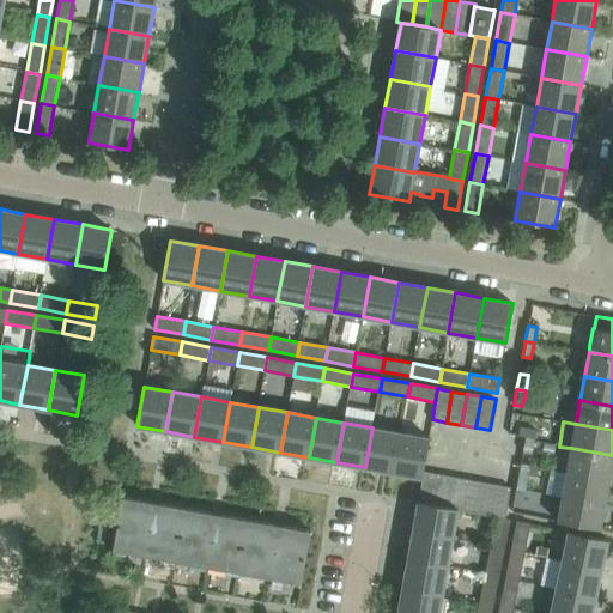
[(365,467),(394,473),(401,432),(372,428),(365,467)]
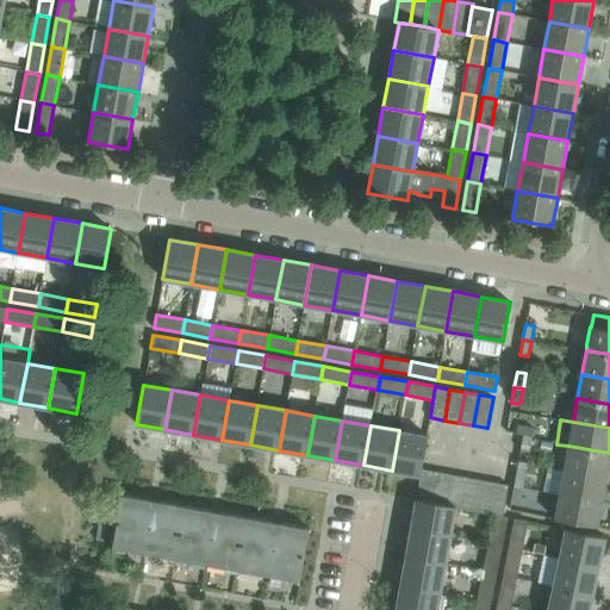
[(517,425),(516,434),(523,435),(531,436),(533,428),(517,425)]
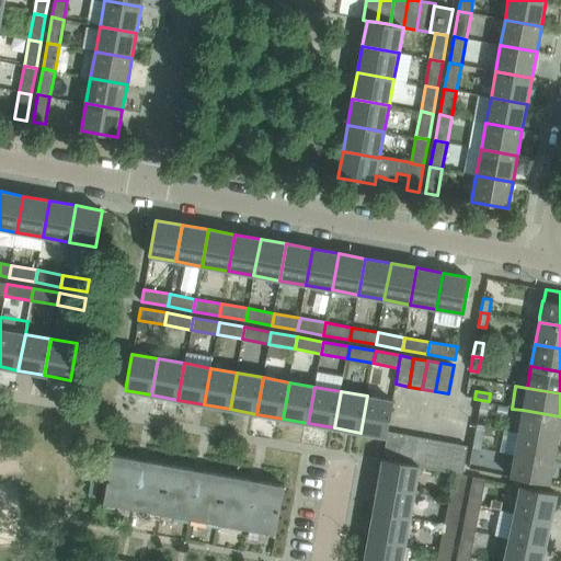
[(387,437),(388,431),(393,401),(367,396),(361,433),(387,437)]
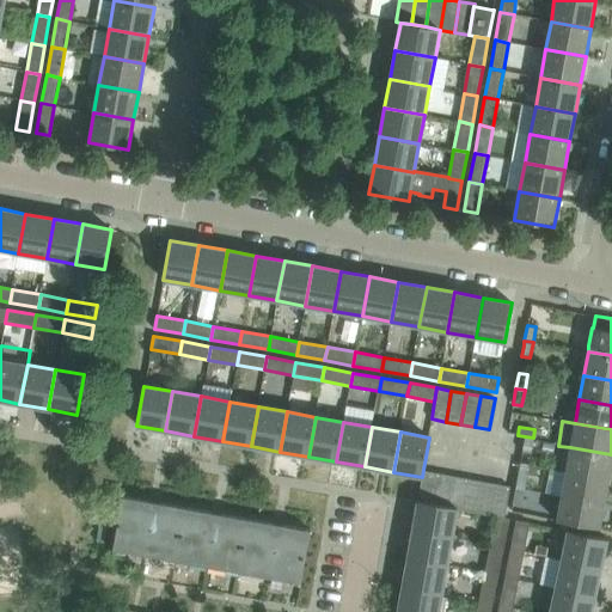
[(525,436),(522,451),(531,453),(533,438),(525,436)]
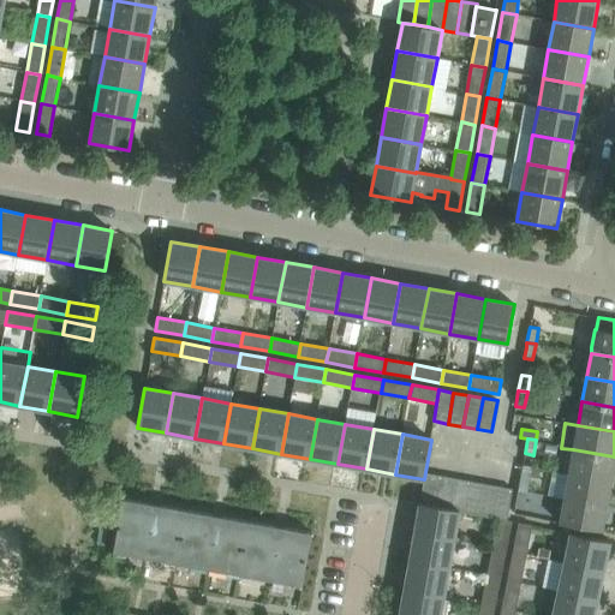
[(611,482),(614,460),(614,457),(573,449),(568,473),(611,482)]
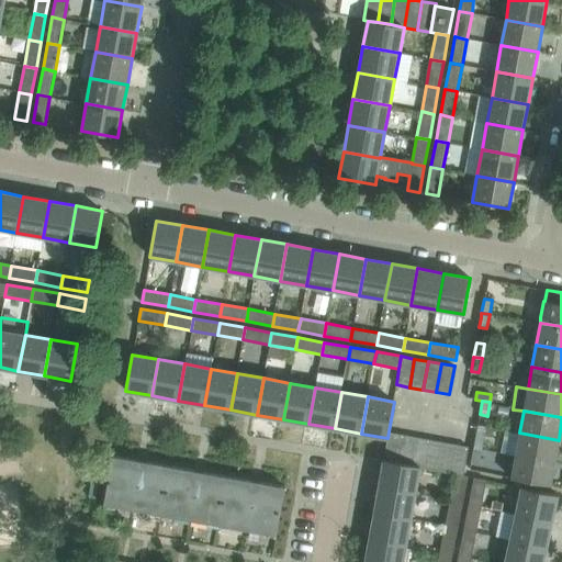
[(402,435),(389,431),(388,438),(383,460),(396,462),(402,435)]
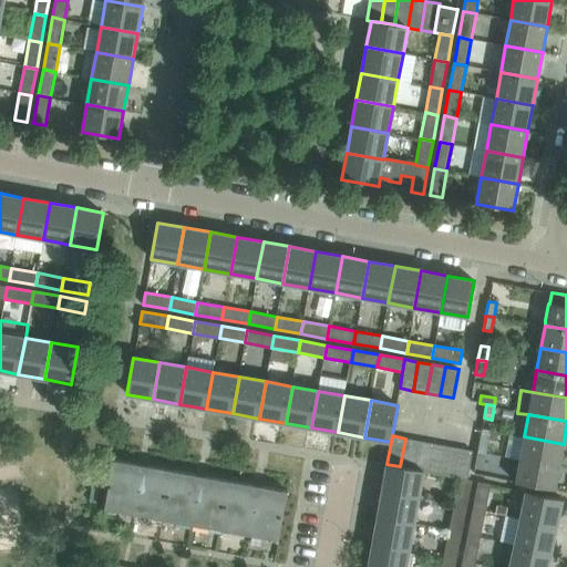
[(559,466),(564,444),(524,436),(521,459),(559,466)]
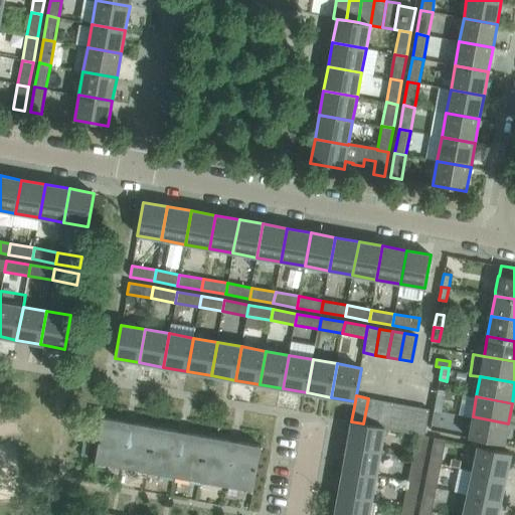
[(434,410),(442,411),(444,398),(437,397),(434,410)]
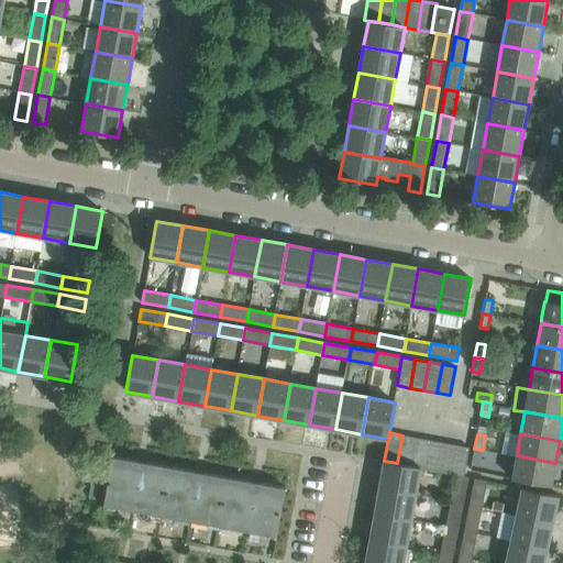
[(397,463),(410,465),(416,438),(403,435),(397,463)]
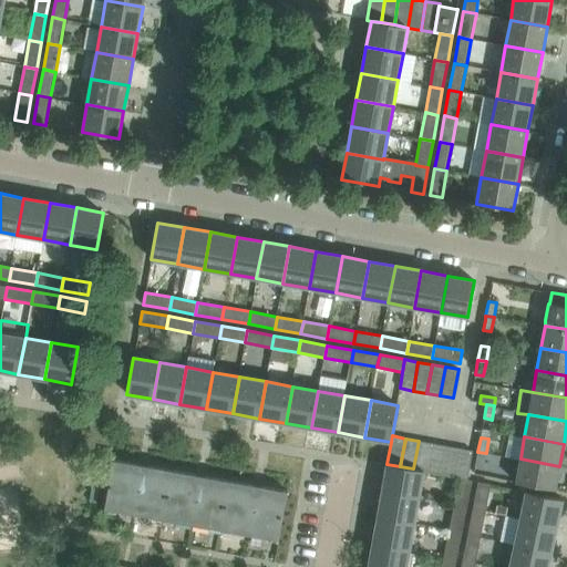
[(432,443),(419,441),(413,468),(424,471),(428,471),(432,443)]
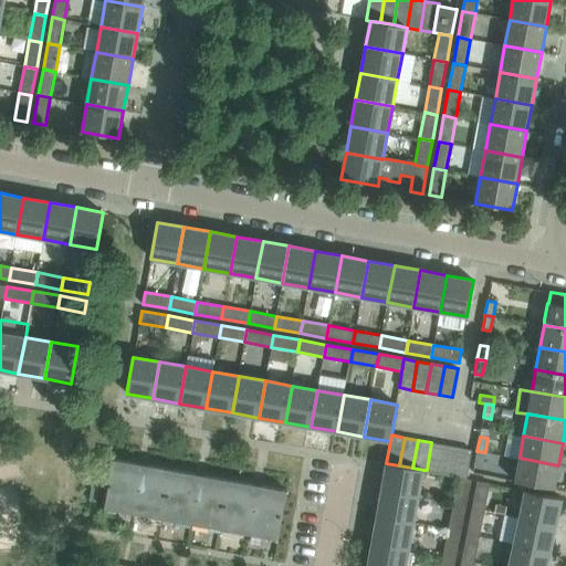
[(444,444),(431,442),(427,470),(440,473),(444,444)]
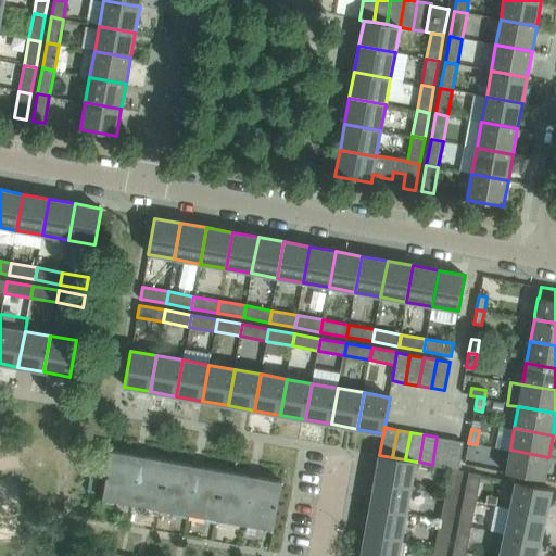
[(450,440),(437,437),(432,465),(445,467),(450,440)]
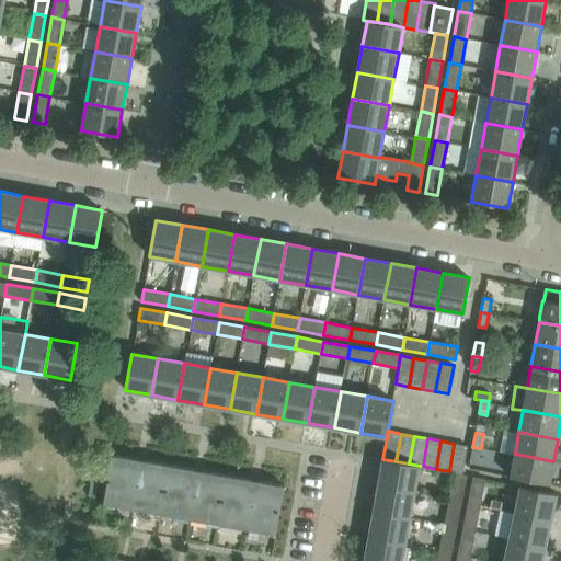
[(467,446),(454,444),(449,471),(455,472),(462,474),(467,446)]
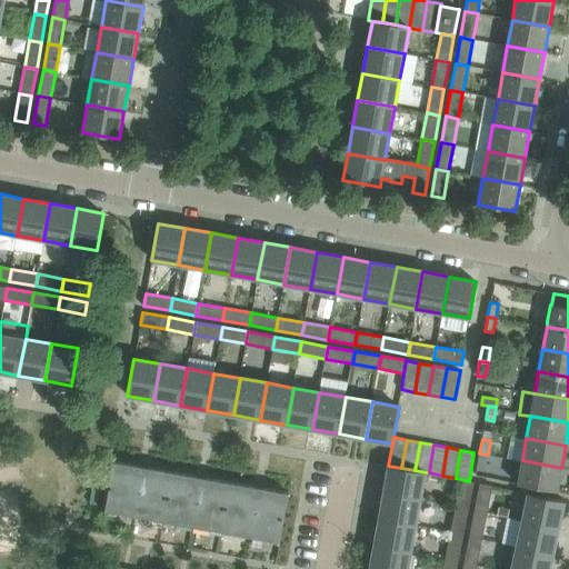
[(479,453),(477,468),(485,469),(488,455),(479,453)]
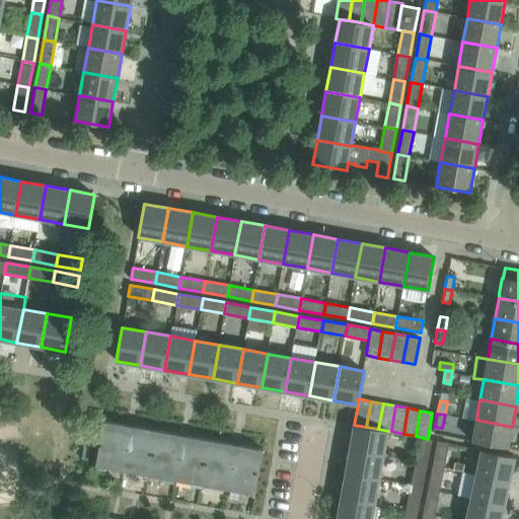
[(476,420),(472,441),(508,447),(512,427),(476,420)]
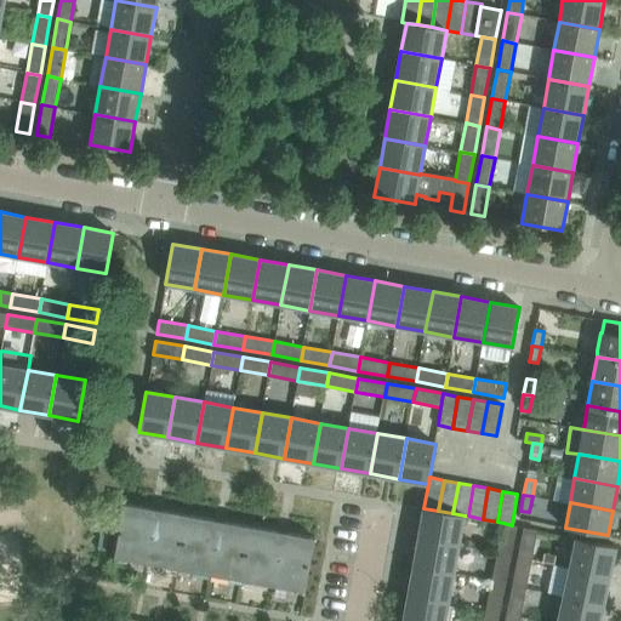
[(163,510),(151,508),(124,503),(114,557),(178,569),(188,514),(163,510)]
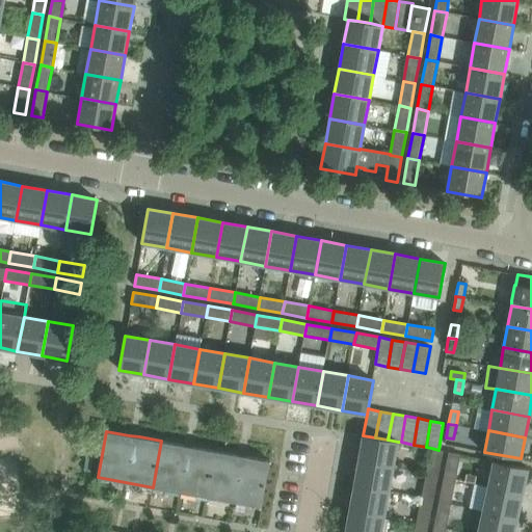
[(363,435),(358,460),(393,467),(398,442),(388,440),(375,437),(363,435)]
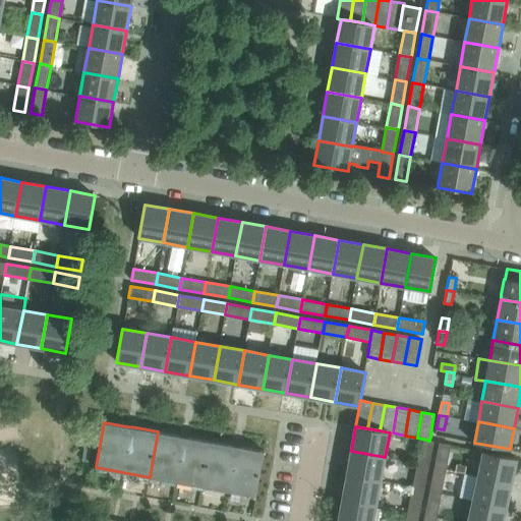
[(180,436),(158,431),(150,477),(203,486),(211,442),(189,438),(180,436)]
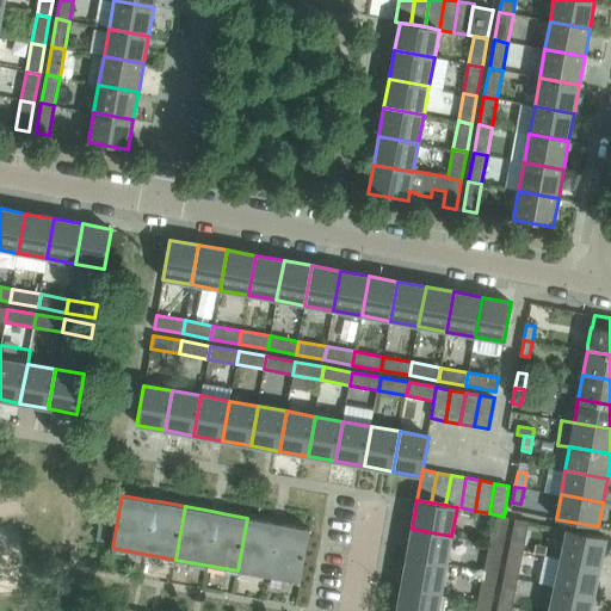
[(504,517),(495,514),(489,543),(503,545),(508,517),(504,517)]
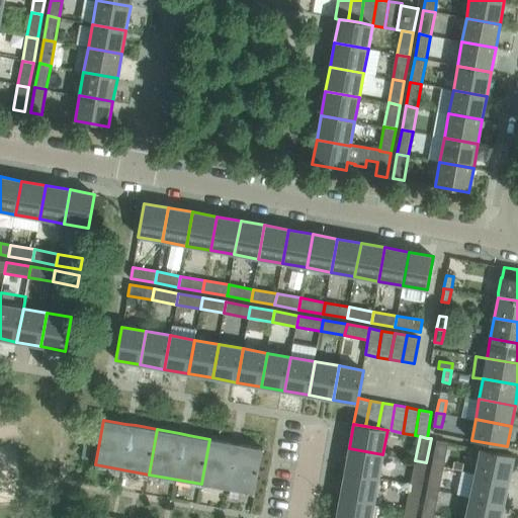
[(231,442),(209,439),(201,484),(254,494),(262,448),(241,444),(231,442)]
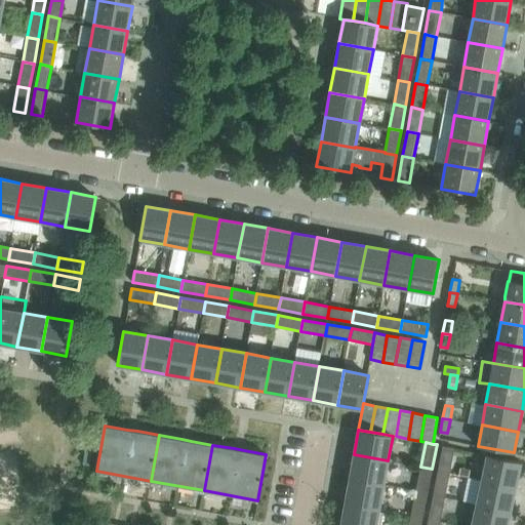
[(443,446),(438,470),(449,473),(454,448),(443,446)]
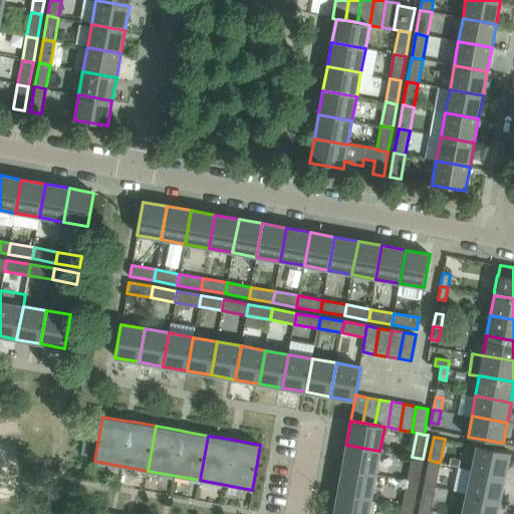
[(342,468),(375,474),(379,451),(346,445),(342,468)]
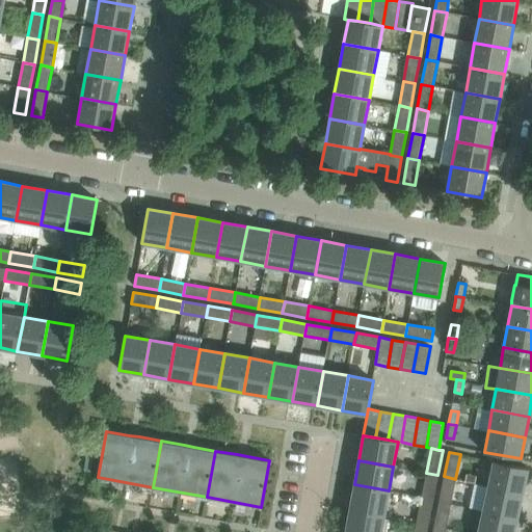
[(523,493),(528,468),(494,460),(488,485),(523,493)]
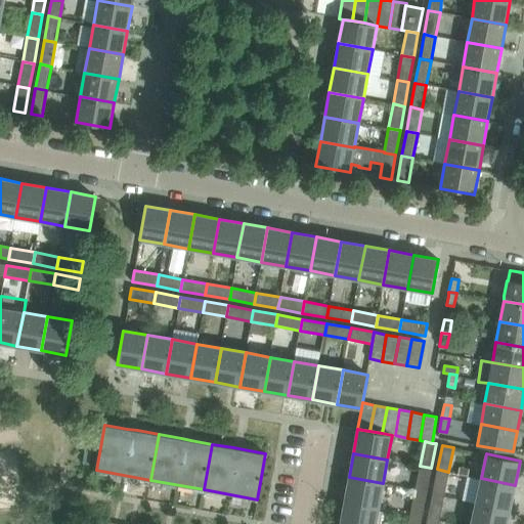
[(420,466),(416,490),(427,492),(431,468),(420,466)]
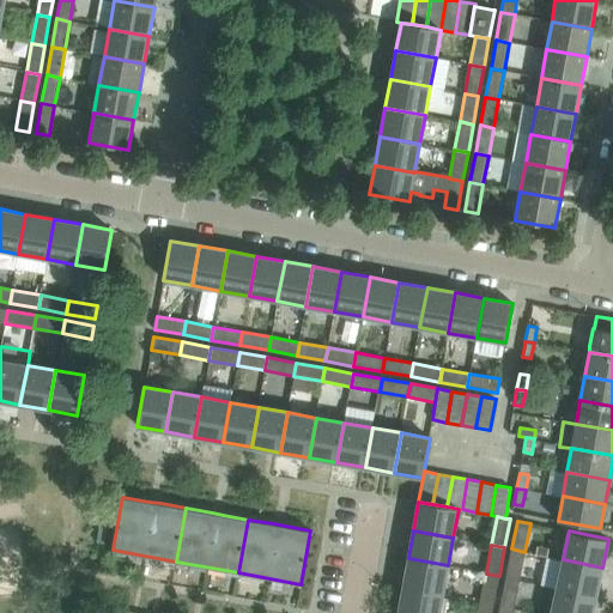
[(505,577),(519,581),(525,552),(511,548),(505,577)]
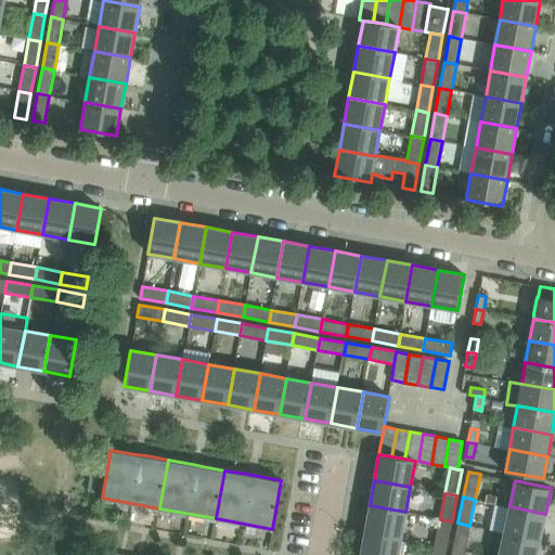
[(370,505),(364,531),(401,538),(405,512),(370,505)]
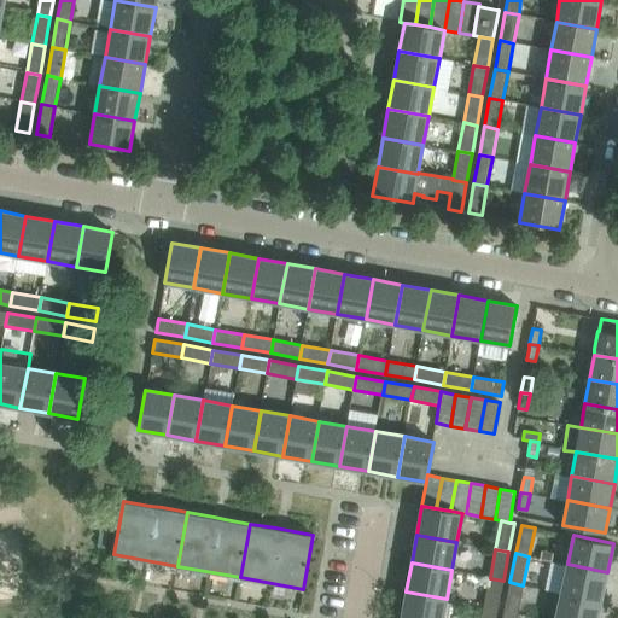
[(601,601),(607,572),(567,564),(561,593),(601,601)]
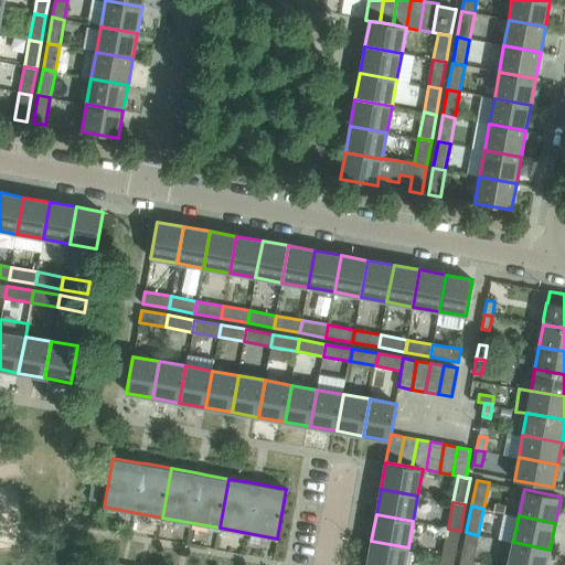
[(460,531),(448,529),(443,555),(455,557),(460,531)]
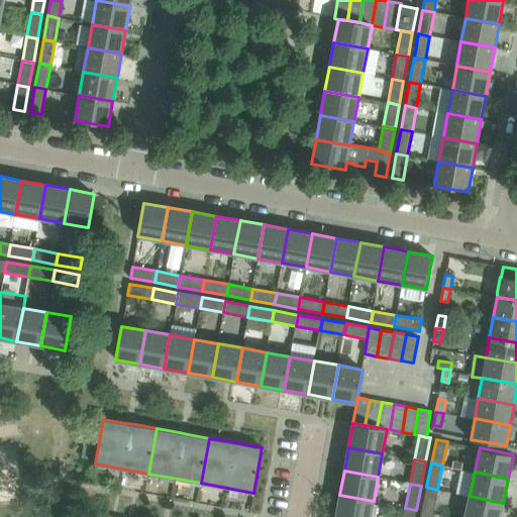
[(426,487),(421,511),(433,513),(437,490),(426,487)]
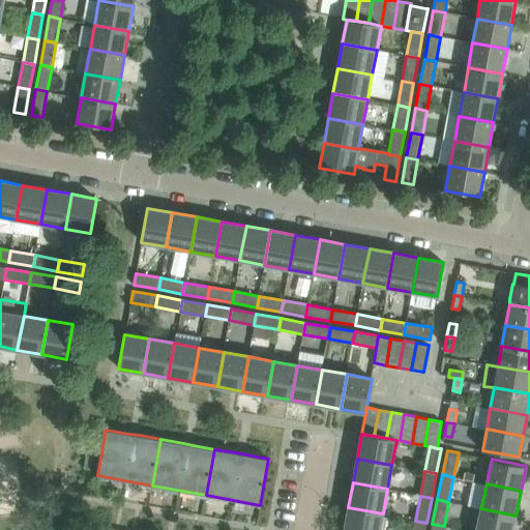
[(348,507),(344,529),(379,529),(383,513),(348,507)]
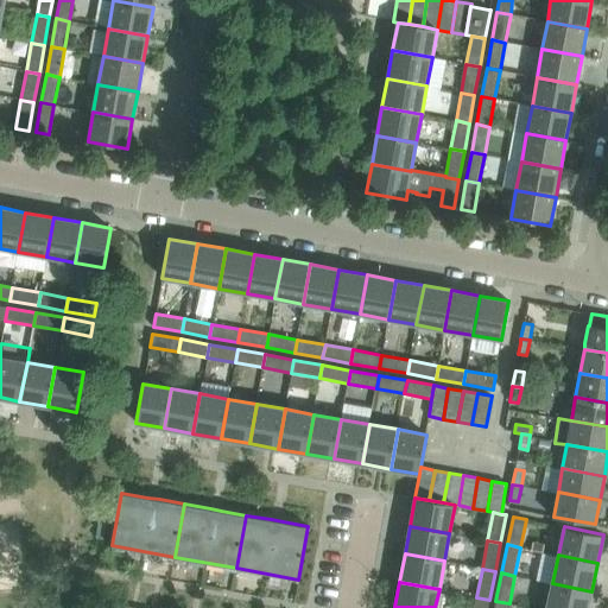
[(552,583),(546,607),(587,607),(591,591),(552,583)]
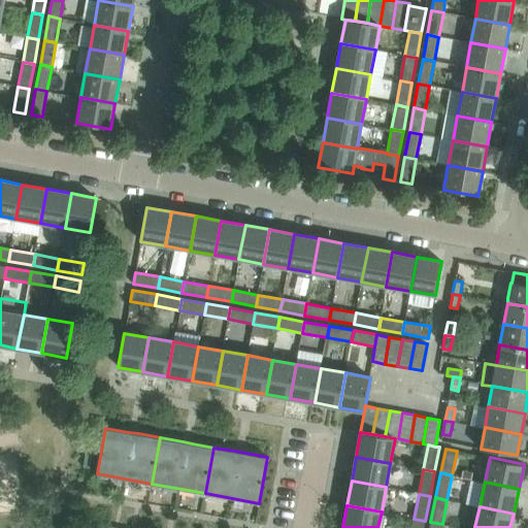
[(414,519),(411,527),(423,527),(425,521),(414,519)]
